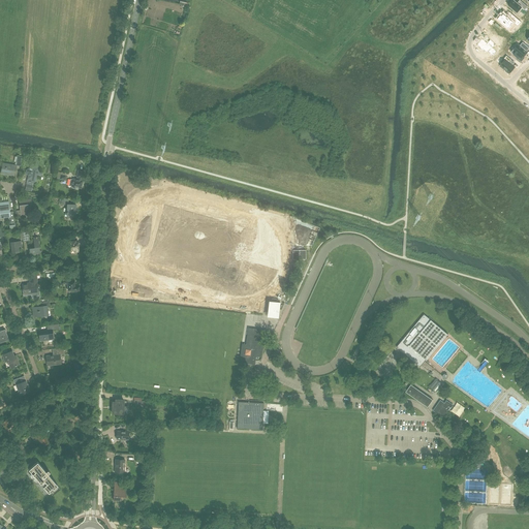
[(510,3),(508,5),(518,13),(522,8),(525,10),(528,6),(521,1),(519,4),(514,0),(511,0),(510,2),(510,3)]
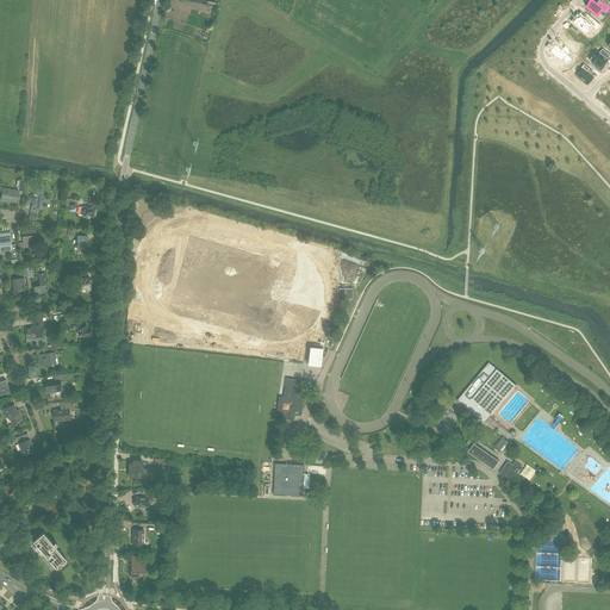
[(577,17),(573,22),(586,32),(592,25),(597,30),(601,25),(587,13),(584,18),(580,16),(578,18),(577,17)]
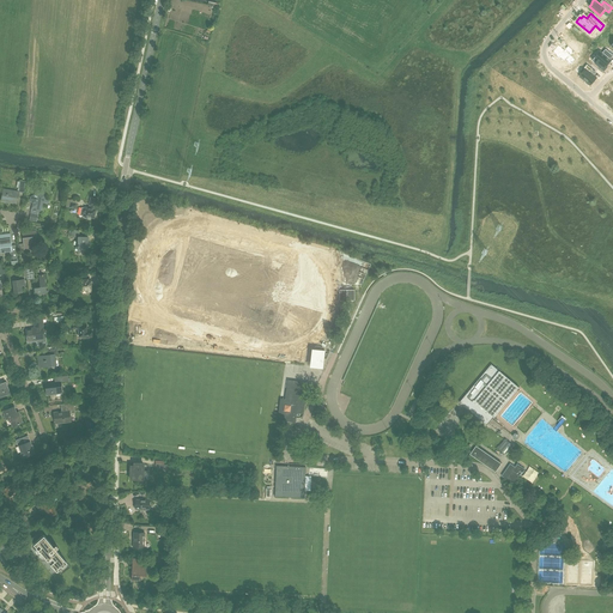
[(571,29),(565,37),(578,48),(584,41),(571,29)]
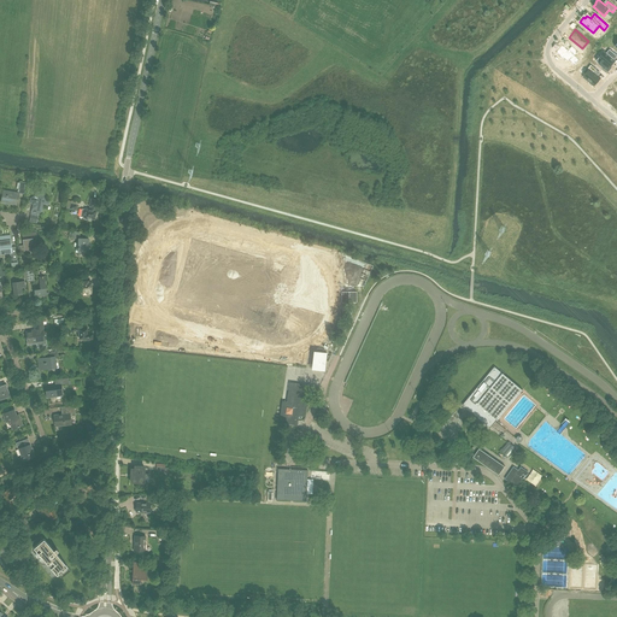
[(562,46),(557,52),(559,56),(564,60),(564,59),(568,63),(569,60),(575,65),(580,60),(575,56),(579,52),(571,46),(568,51),(566,48),(562,46)]
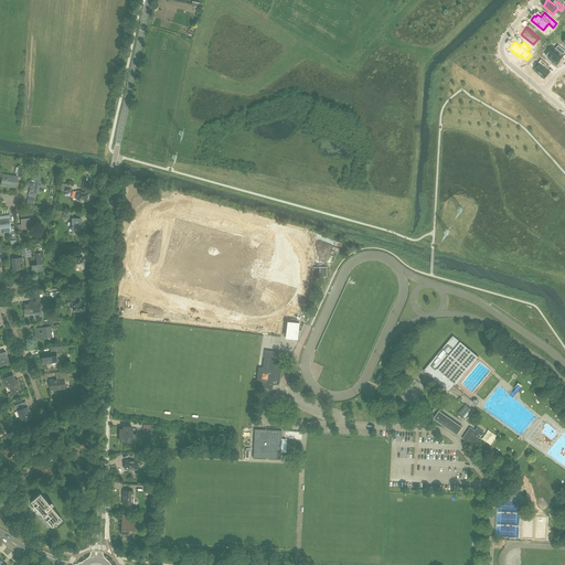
[(553,48),(546,55),(556,65),(561,61),(560,60),(563,55),(564,51),(564,50),(558,45),(555,49),(553,48)]
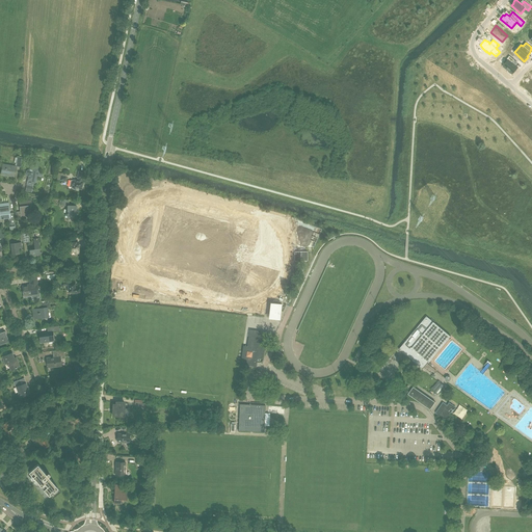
[(508,59),(503,67),(508,71),(508,72),(510,74),(511,73),(512,74),(519,68),(515,65),(512,62),(514,60),(509,56),(507,58),(508,59)]
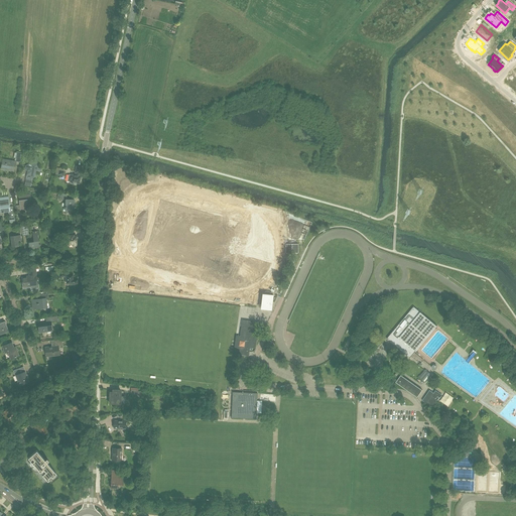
[(455,60),(447,71),(454,75),(461,63),(459,61),(459,63),(455,60)]
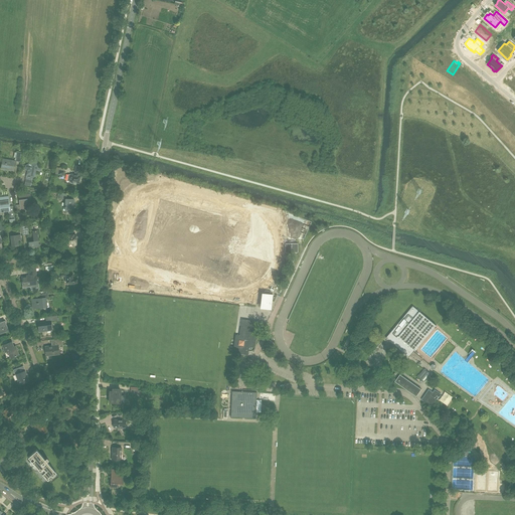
[(460,63),(453,74),(458,77),(465,67),(461,65),(462,64),(460,63)]
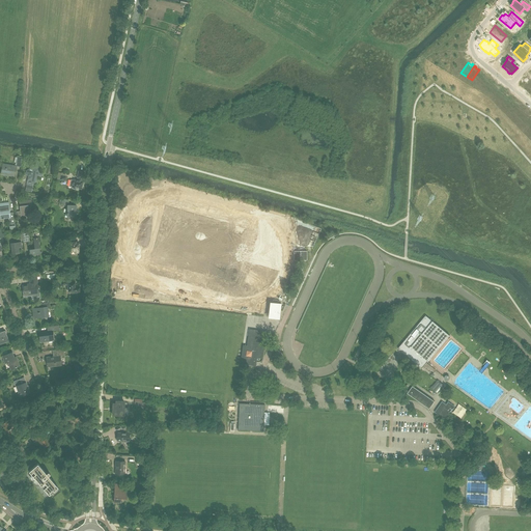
[(479,70),(472,80),(477,84),(485,73),(483,71),(482,73),(479,70)]
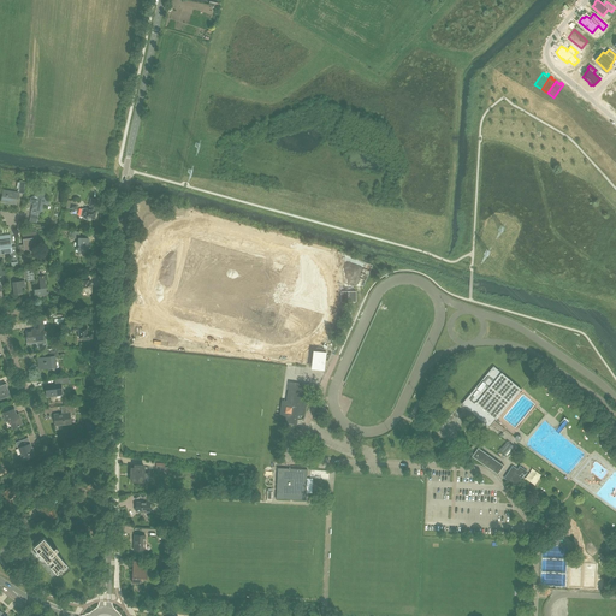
[(563,84),(554,98),(561,102),(562,100),(561,100),(568,90),(564,87),(566,86),(563,84)]
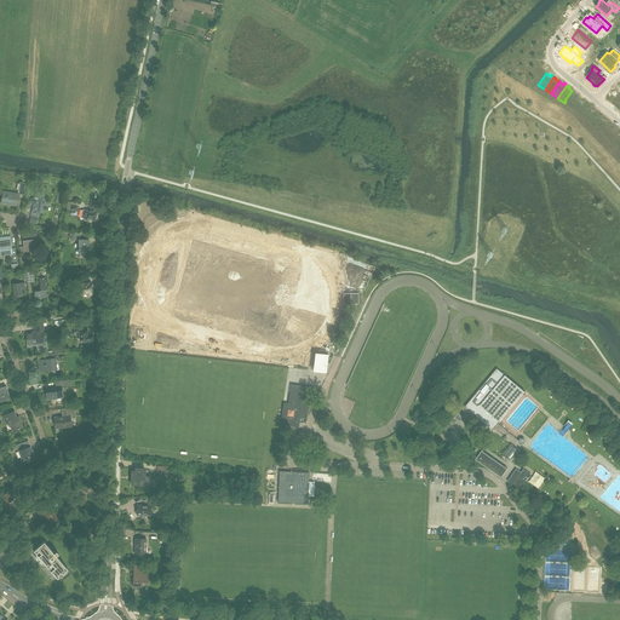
[(572,91),(564,101),(566,101),(572,105),(579,93),(577,91),(575,93),(572,91)]
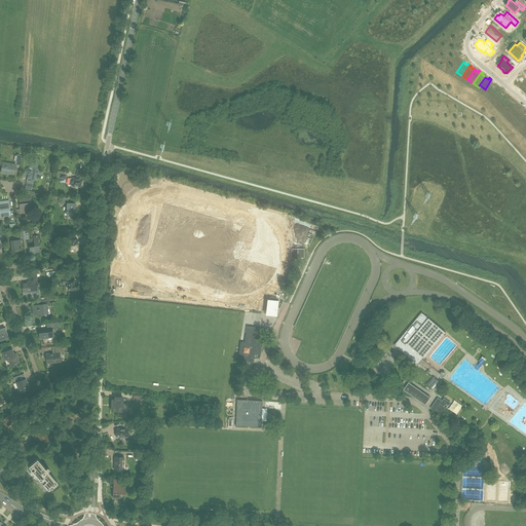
[(525,79),(522,77),(517,83),(525,91),(525,89),(525,79)]
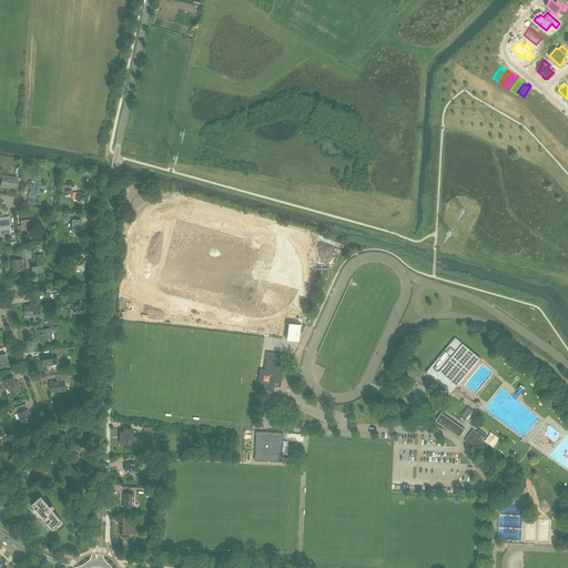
[(550,104),(543,117),(548,121),(556,110),(553,107),(553,105),(550,104)]
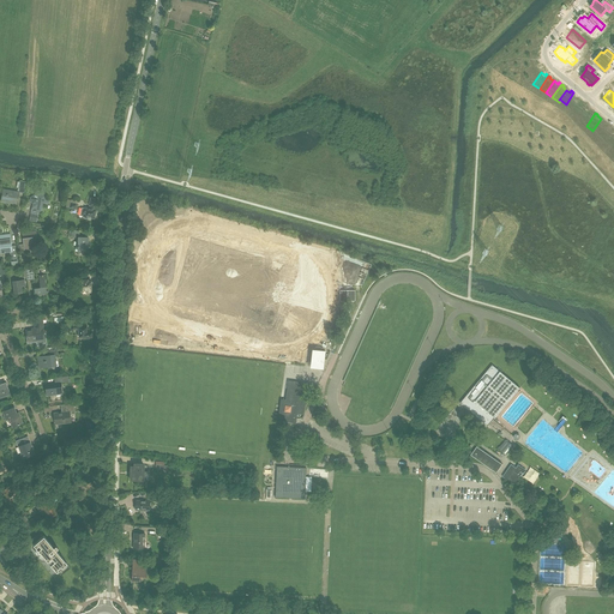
[(601,119),(593,131),(600,134),(608,121),(606,120),(605,121),(601,119)]
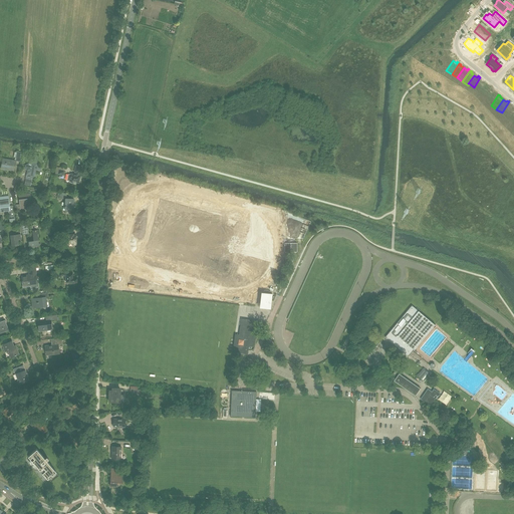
[(513,108),(505,118),(510,123),(511,122),(513,118),(513,108)]
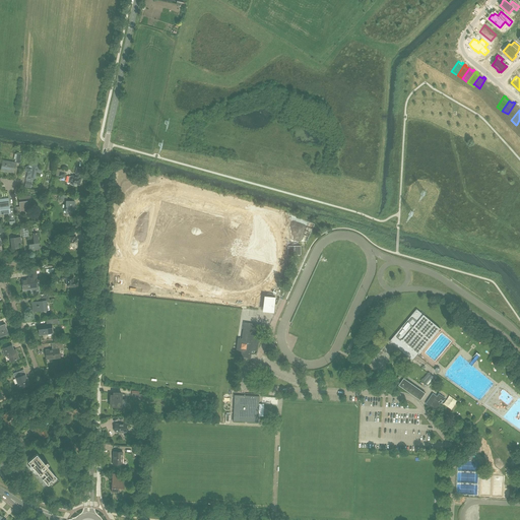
[(14,173),(15,163),(19,164),(21,153),(17,152),(17,154),(15,153),(14,158),(16,159),(15,159),(14,163),(3,160),(1,169),(10,171),(10,172),(14,173)]
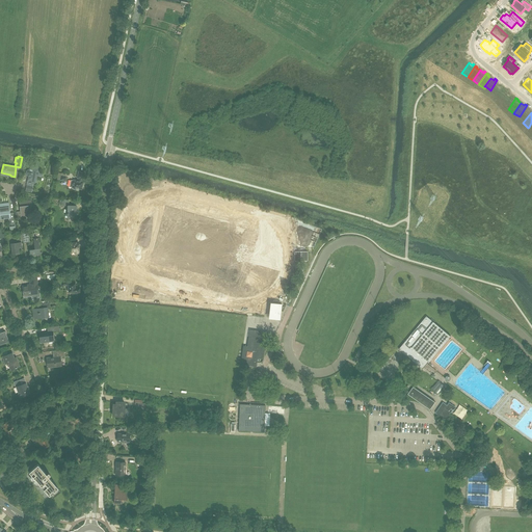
[(26,170),(26,174),(28,177),(27,185),(31,186),(35,183),(37,176),(42,177),(43,175),(38,169),(40,165),(37,163),(35,163),(32,165),(32,167),(31,167),(26,170)]
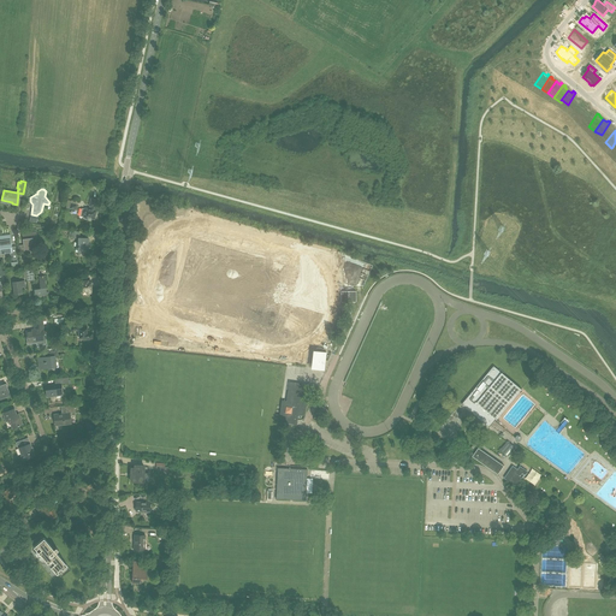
[(81,215),(84,217),(86,217),(84,219),(88,219),(88,218),(94,219),(96,211),(96,207),(98,200),(90,199),(89,206),(90,206),(90,207),(90,209),(86,208),(82,208),(81,215)]
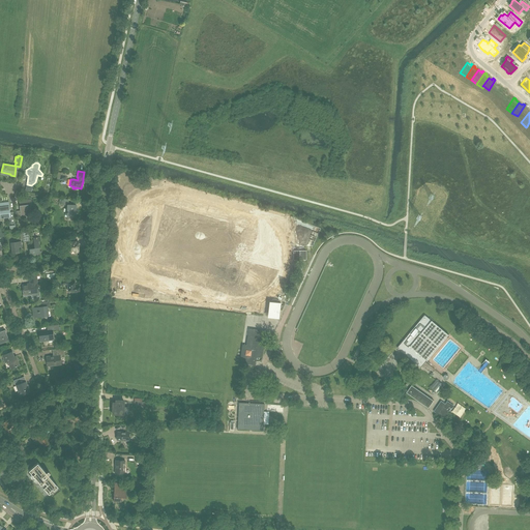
[(65,180),(66,176),(66,173),(61,172),(61,173),(58,172),(57,178),(60,179),(65,180)]
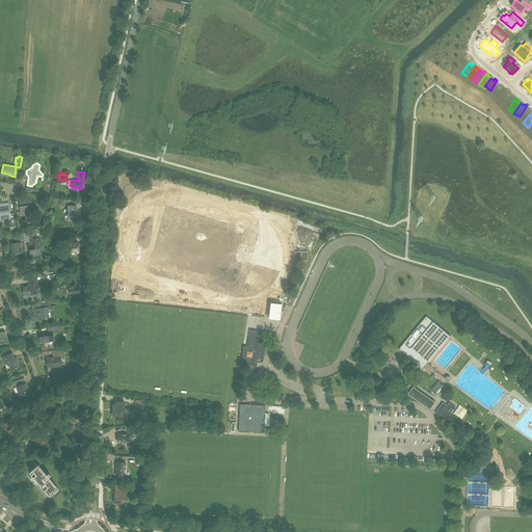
[(75,218),(76,218),(77,218),(77,205),(69,205),(69,200),(62,200),(61,205),(67,206),(65,213),(68,213),(68,218),(71,218),(71,220),(75,220),(75,218)]
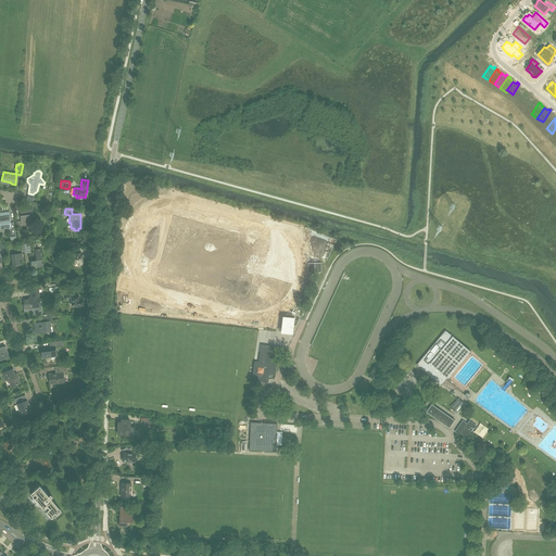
[(23,231),(23,226),(30,225),(29,219),(34,219),(33,210),(20,211),(21,215),(22,220),(17,222),(19,232),(23,231)]
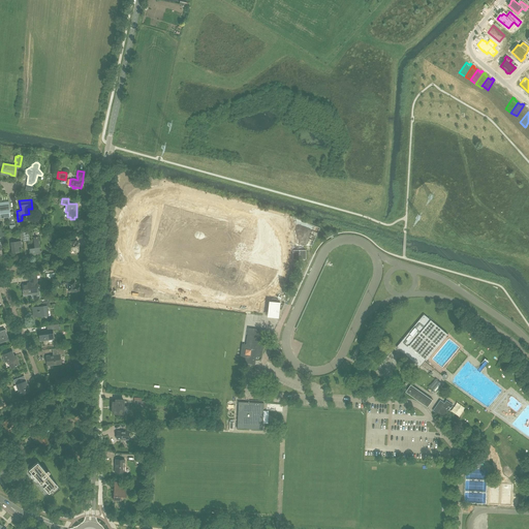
[(0,214),(0,218),(10,217),(11,225),(9,225),(10,230),(16,229),(14,221),(13,211),(10,212),(8,201),(0,203),(0,214)]
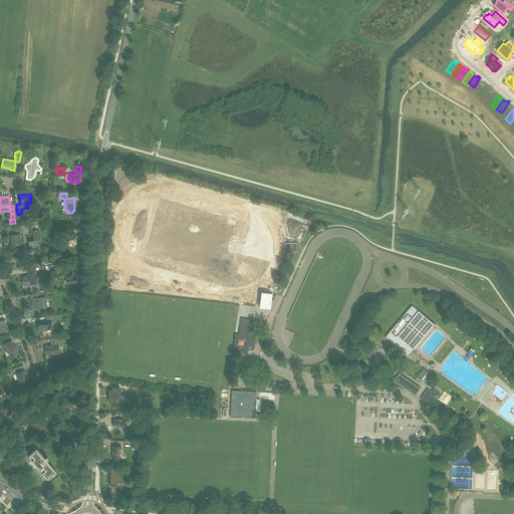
[(73,236),(68,236),(68,230),(60,230),(60,236),(64,236),(64,239),(67,239),(67,243),(72,243),(72,245),(75,245),(75,237),(73,237),(73,236)]
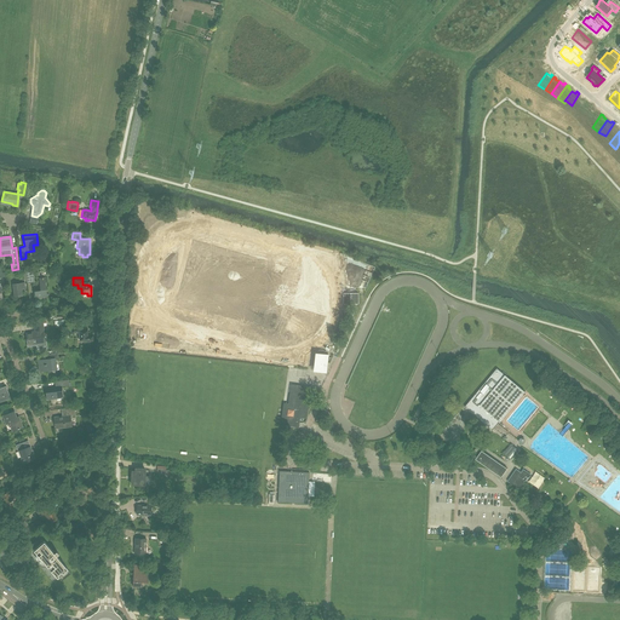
[(45,279),(39,279),(40,290),(34,291),(35,298),(47,296),(45,279)]
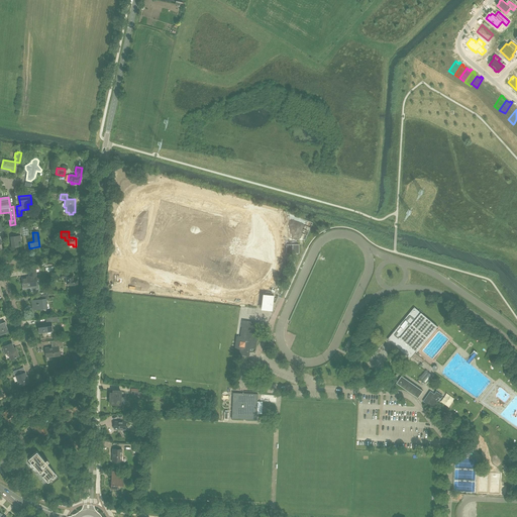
[(19,246),(18,239),(21,239),(20,235),(10,236),(12,247),(19,246)]
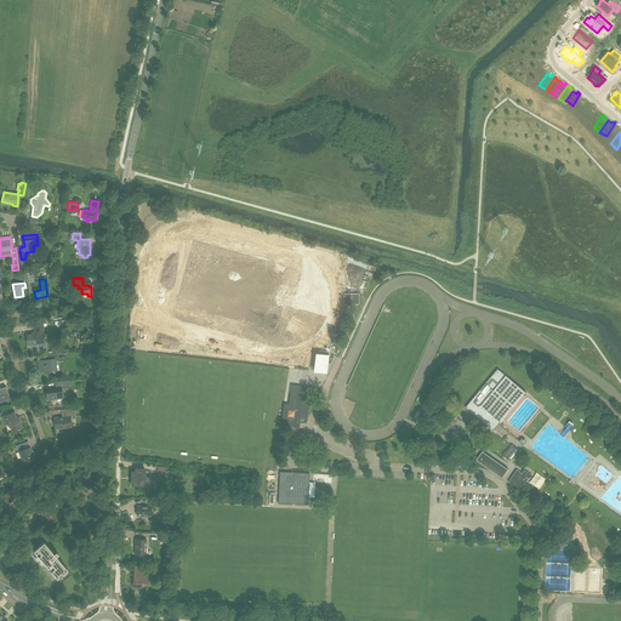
[(359,305),(359,296),(359,294),(348,294),(343,294),(343,305),(353,305),(359,305)]
